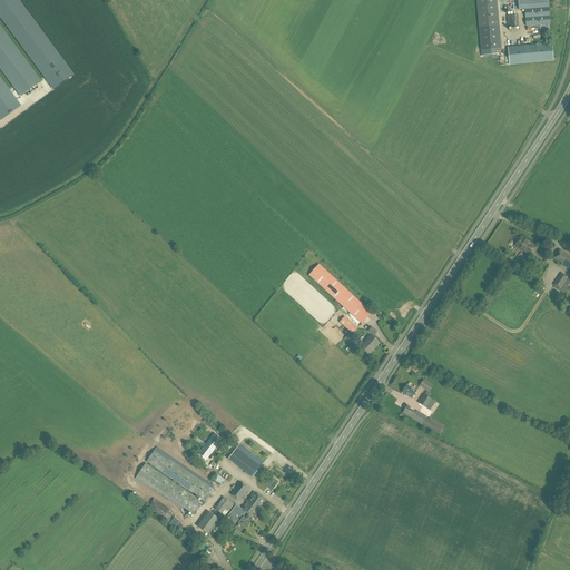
[(0,0),(0,16),(55,89),(74,76),(17,0),(0,0)]
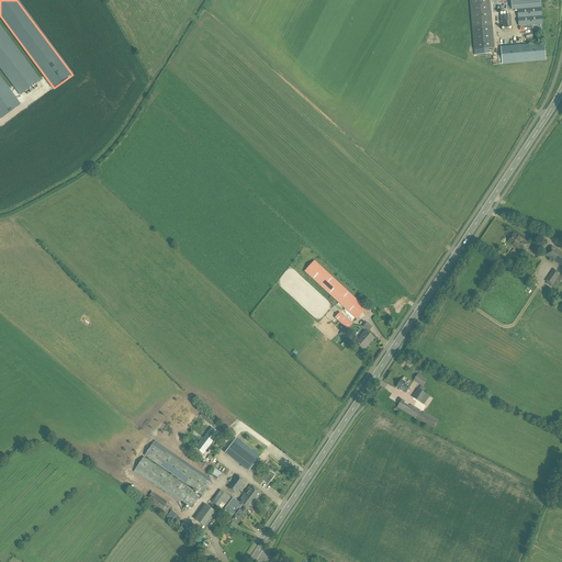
[(470,0),(474,49),(494,48),(490,0),(470,0)]
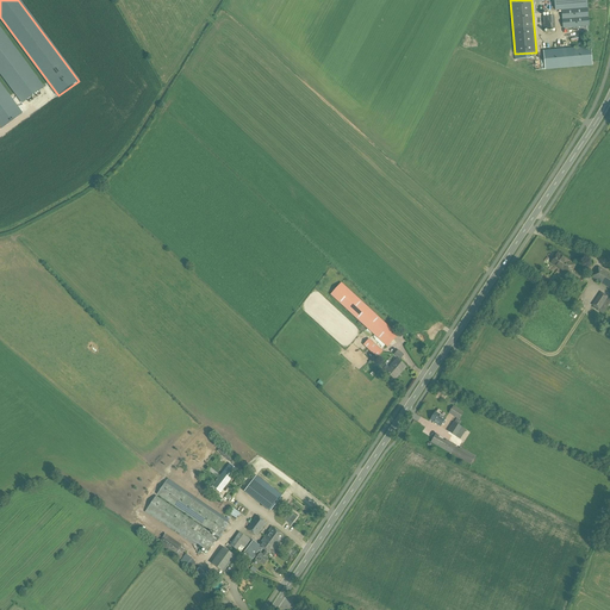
[(548,0),(539,0),(540,13),(551,12),(548,0)]
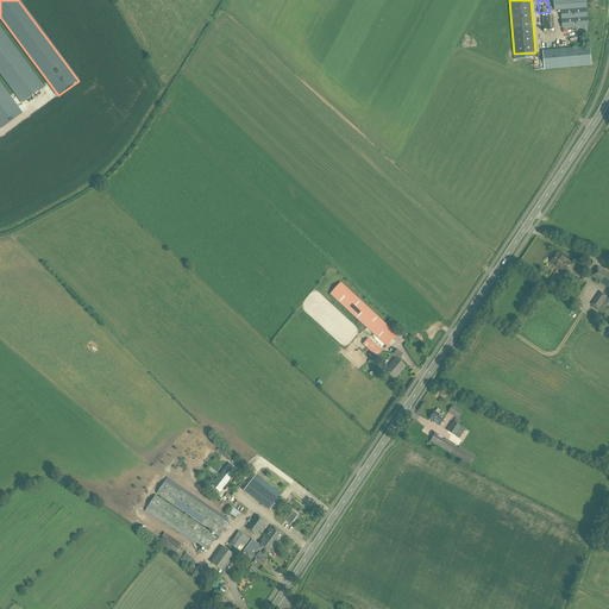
[(586,8),(585,0),(553,0),(554,11),(560,11),(586,8)]
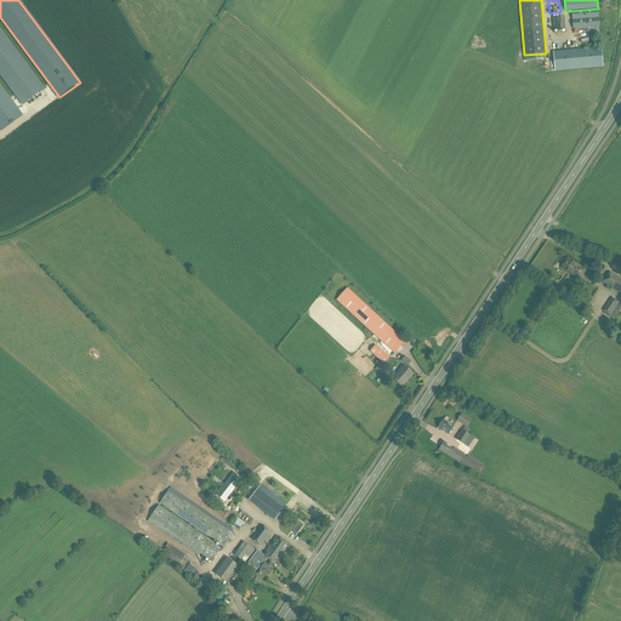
[(573,28),(599,27),(598,9),(571,11),(573,28)]
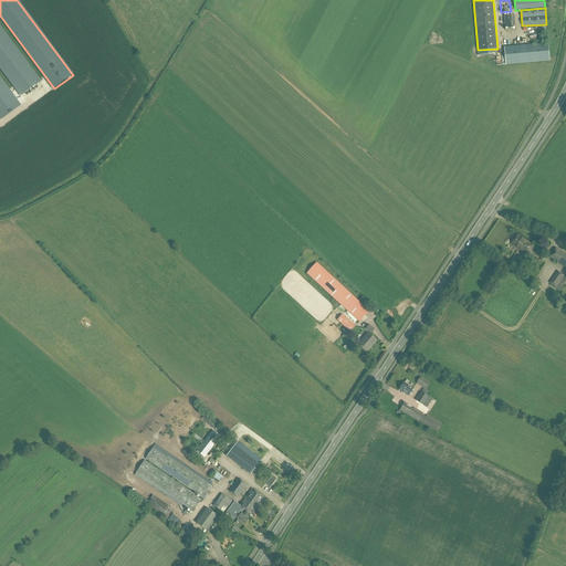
[(513,16),(503,16),(504,28),(514,28),(513,16)]
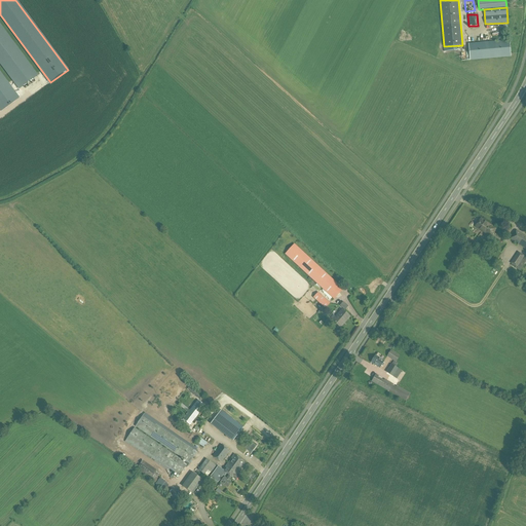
[(0,62),(20,88),(37,76),(0,25),(0,62)]
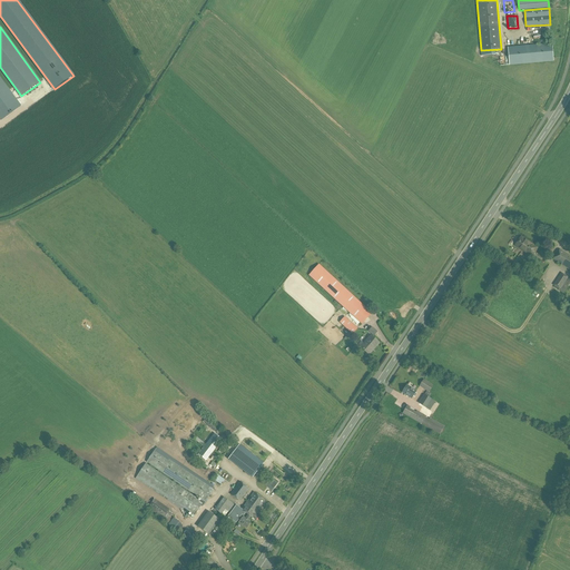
[(553,60),(552,43),(508,47),(509,65),(553,60)]
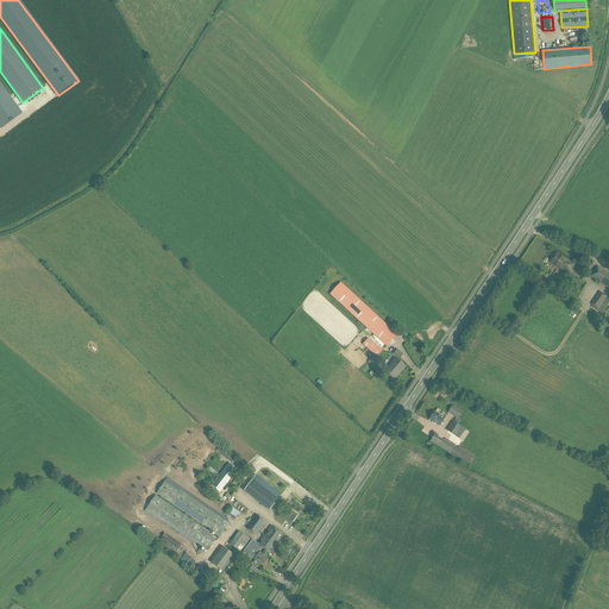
[(0,113),(14,104),(0,83),(0,113)]
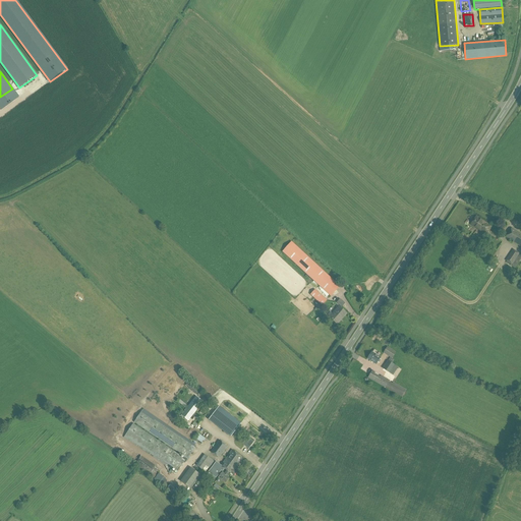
[(477,217),(471,225),(486,235),(491,227),(477,217)]
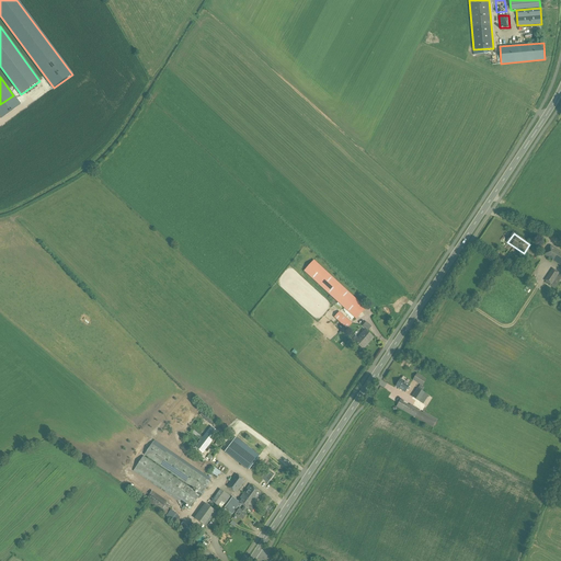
[(560,252),(551,247),(545,255),(560,266),(560,252)]
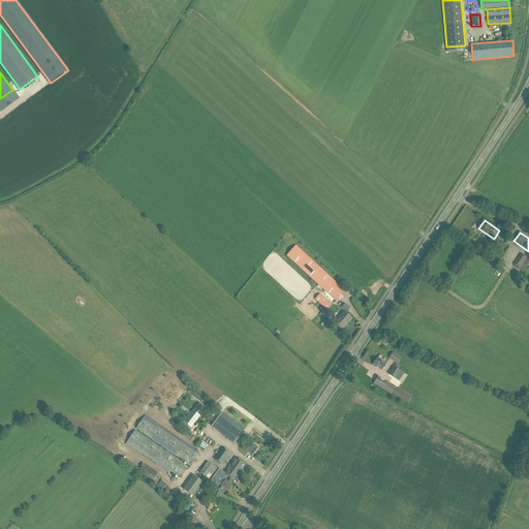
[(342,299),(343,297),(342,296),(346,290),(297,245),(286,256),(336,302),(340,298),(342,299)]
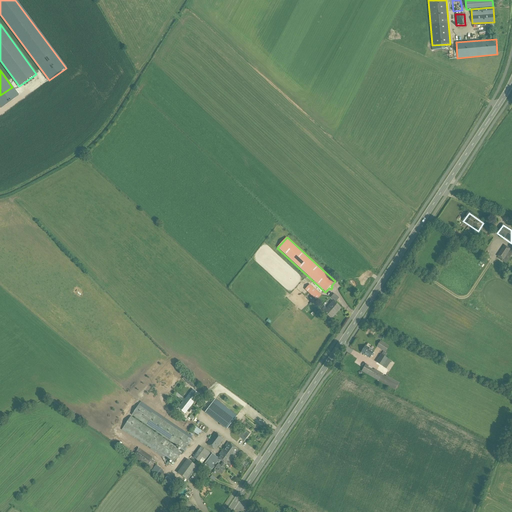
[(505,245),(498,256),(507,262),(511,255),(511,249),(510,249),(505,245)]
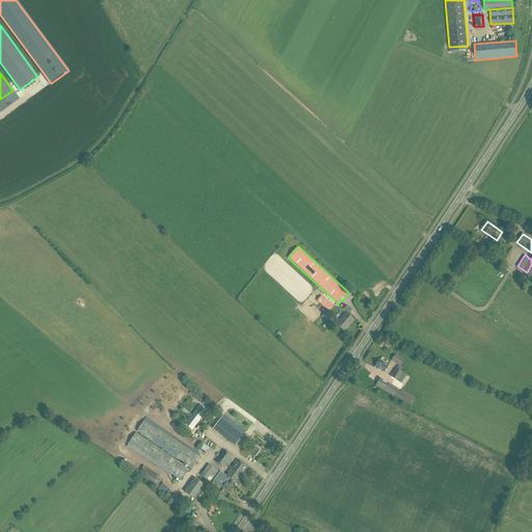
[(317,301),(329,312),(334,308),(321,296),(317,301)]
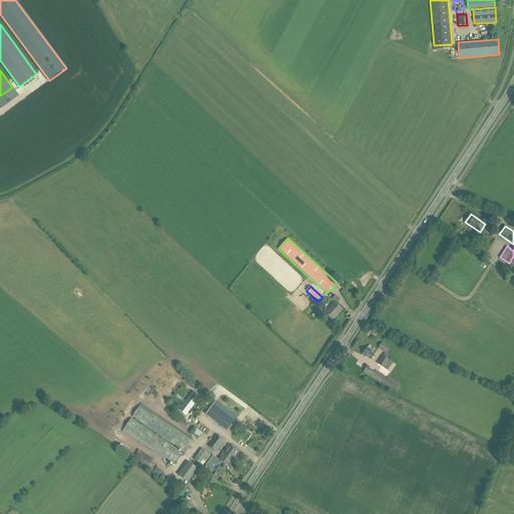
[(325,313),(333,320),(342,309),(335,303),(325,313)]
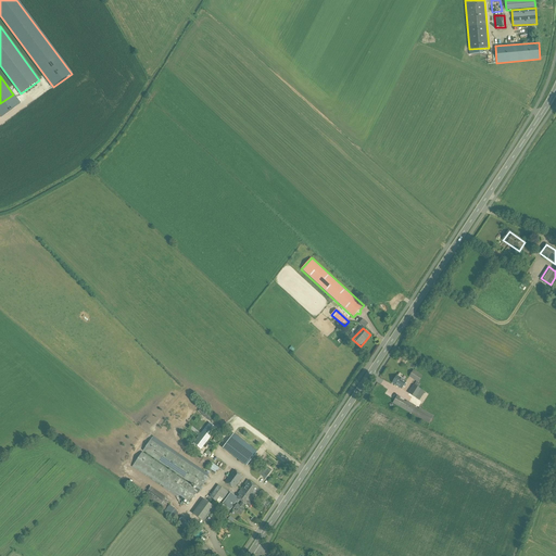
[(414,370),(409,377),(419,383),(424,377),(419,374),(420,371),(418,369),(417,370),(416,369),(415,370),(414,370)]
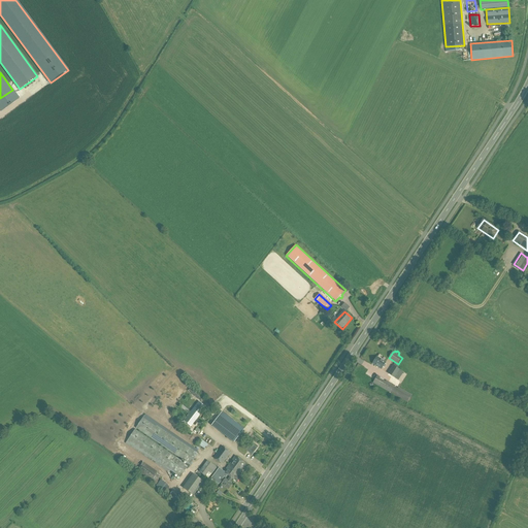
[(377,357),(373,364),(382,369),(386,363),(377,357)]
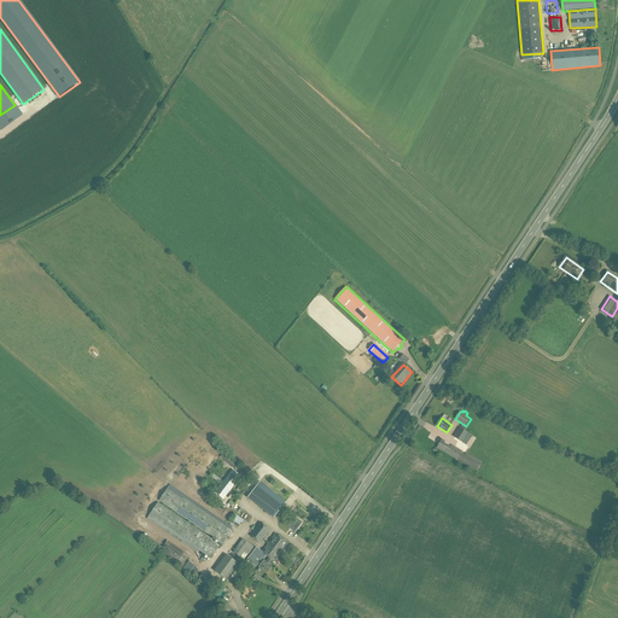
[(460,427),(454,437),(466,444),(472,436),(460,427)]
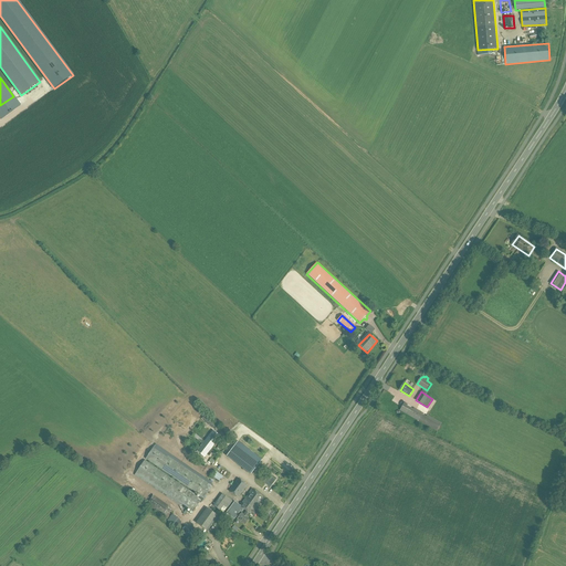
[(405,404),(400,411),(438,431),(442,423),(405,404)]
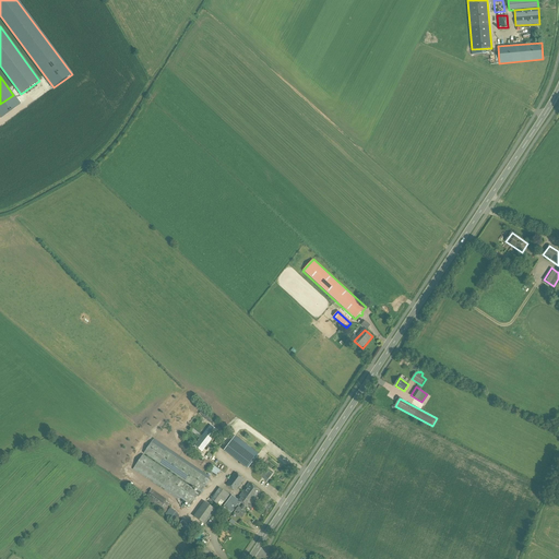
[(213,420),(203,409),(199,413),(206,420),(207,420),(210,423),(213,420)]
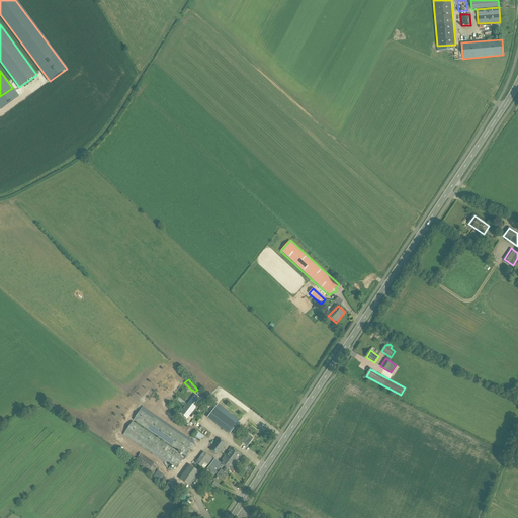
[(180,413),(188,419),(202,400),(195,395),(180,413)]
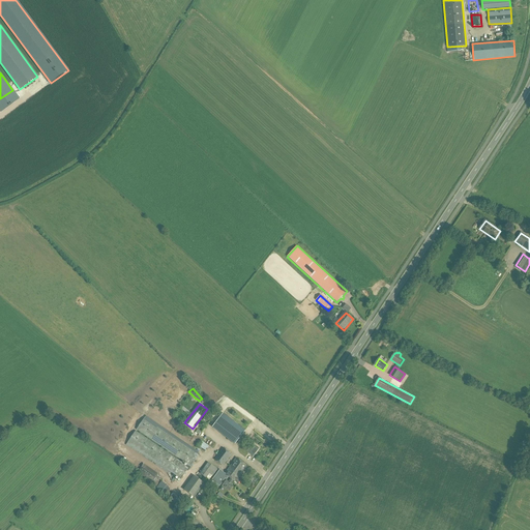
[(212,428),(235,444),(245,431),(224,414),(212,428)]
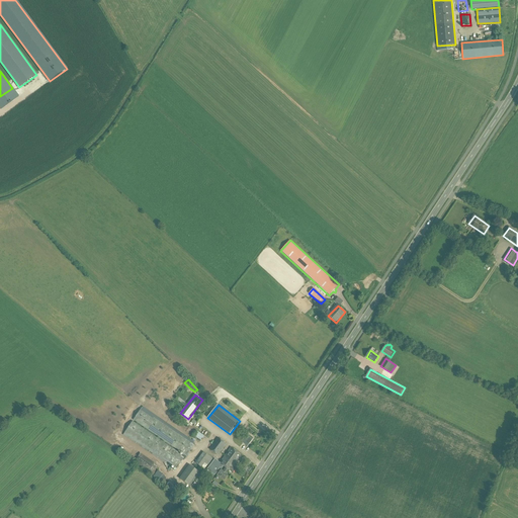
[(143,409),(135,420),(183,454),(182,455),(134,421),(125,432),(175,467),(174,469),(124,434),(118,443),(138,457),(140,455),(148,461),(149,460),(155,464),(153,467),(169,480),(183,459),(184,460),(195,445),(143,409)]
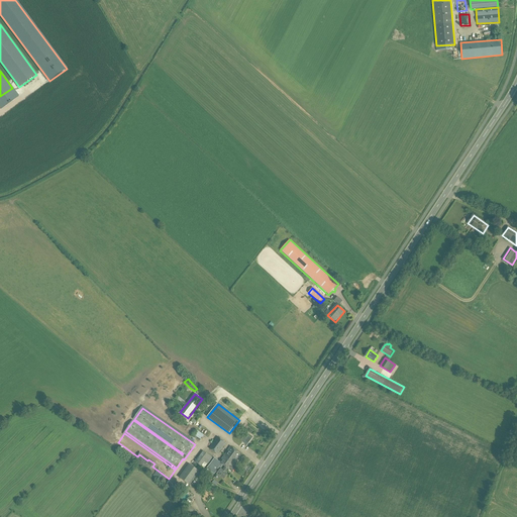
[(244,418),(239,426),(253,434),(256,429),(247,423),(248,421),(244,418)]
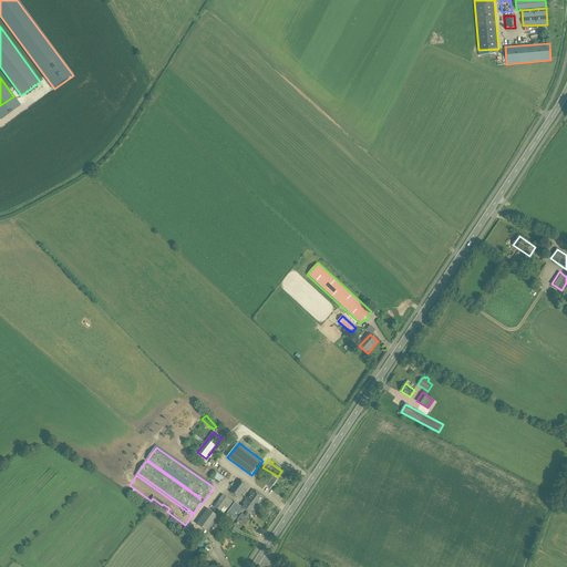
[(223,472),(220,474),(227,478),(230,474),(217,464),(216,466),(223,472)]
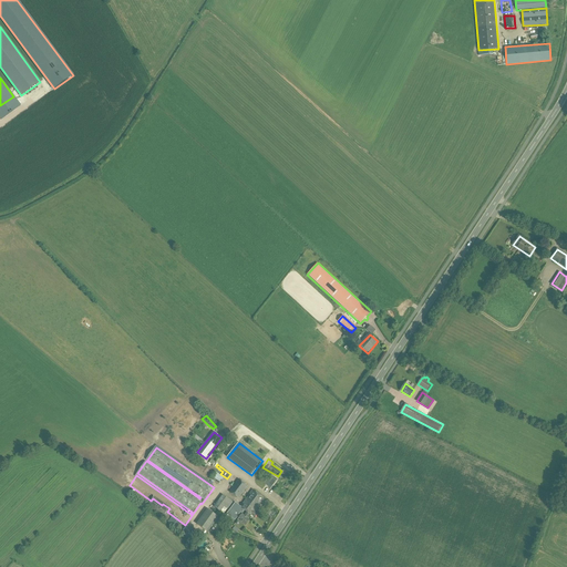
[(270,488),(276,481),(272,478),(269,482),(267,480),(264,484),(270,488)]
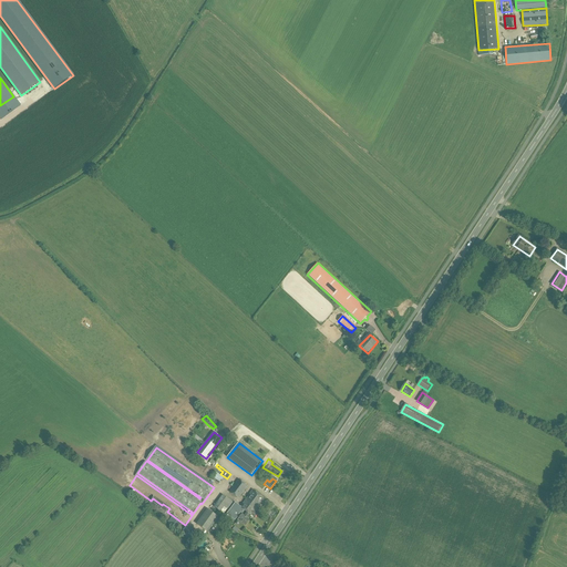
[(229,492),(239,498),(248,486),(239,480),(229,492)]
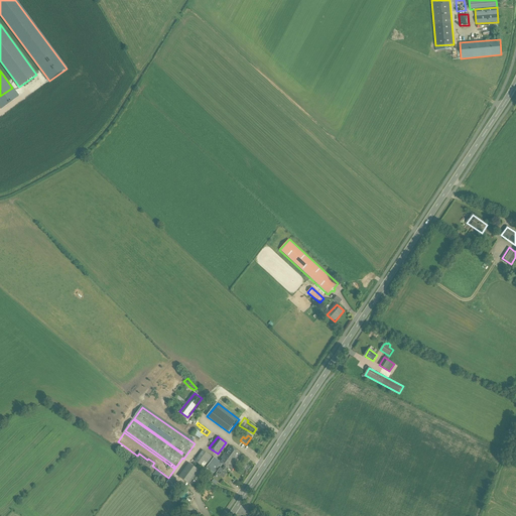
[(224,479),(227,473),(225,472),(228,468),(232,472),(235,468),(233,466),(241,454),(231,445),(220,462),(219,461),(219,462),(217,461),(217,460),(214,458),(207,468),(214,474),(220,466),(221,467),(223,464),(225,466),(223,470),(221,468),(217,474),(224,479)]
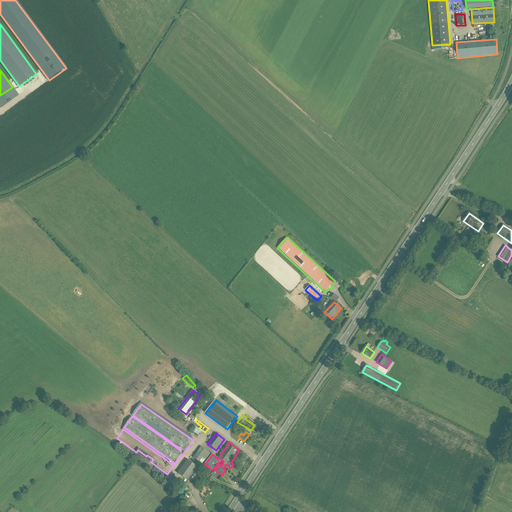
[(201,448),(193,458),(199,462),(202,457),(205,460),(210,454),(201,448)]
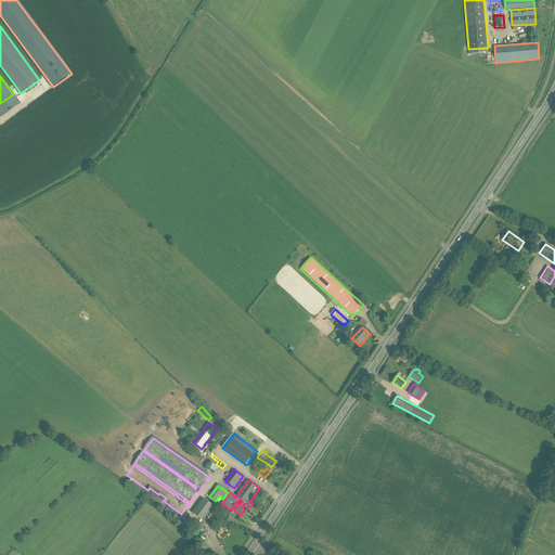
[(159,493),(158,494),(150,488),(147,490),(144,495),(160,506),(164,501),(166,498),(159,493)]
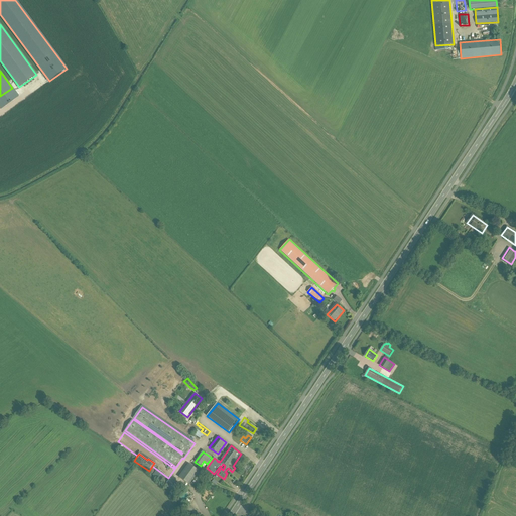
[(178,471),(176,474),(188,483),(198,471),(187,463),(180,472),(178,471)]
